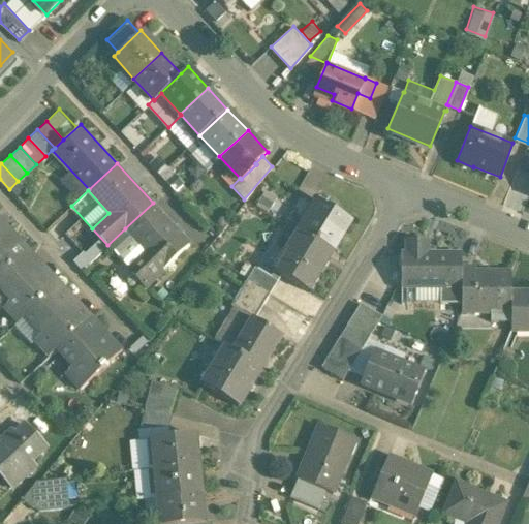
[(350,219),(317,198),(299,228),(332,249),(350,219)]
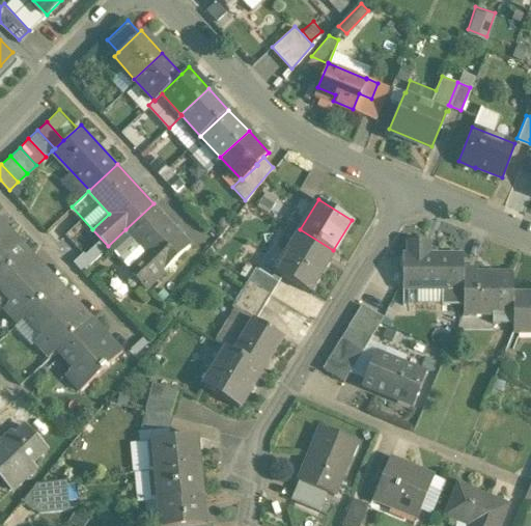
[(154,203),(126,229),(150,256),(134,272),(146,284),(191,243),(154,203)]
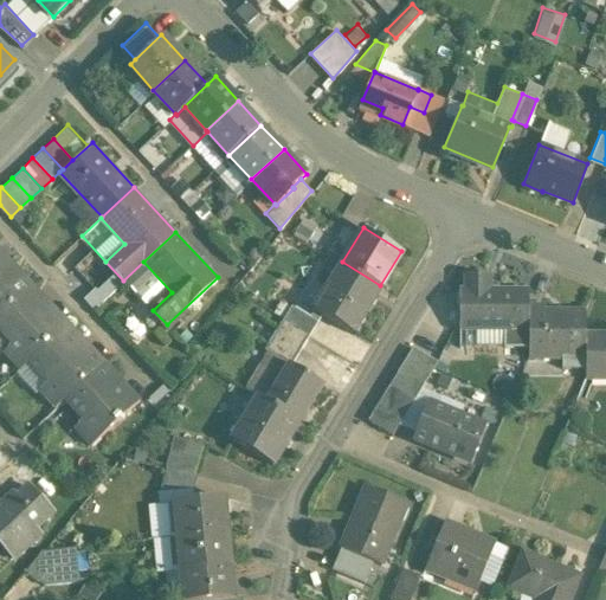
[(0,314),(28,288),(10,266),(14,262),(0,245),(0,314)]
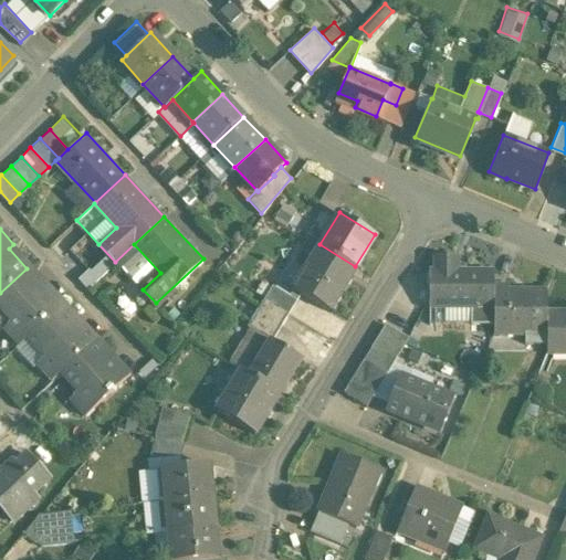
[(320,244),(293,287),(329,308),(355,266),(320,244)]
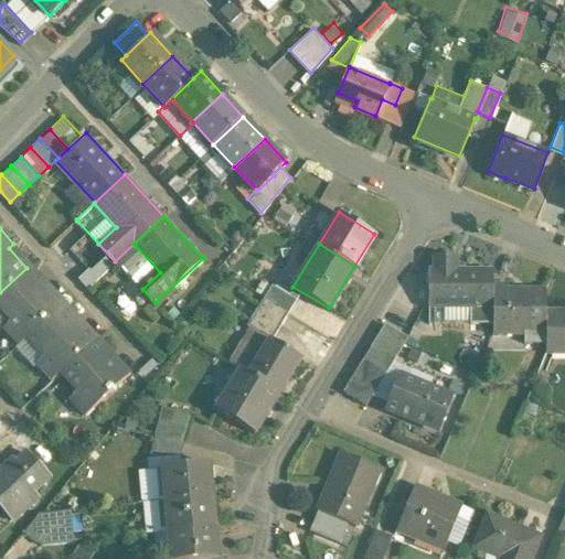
[(456,254),(434,253),(434,268),(427,268),(428,304),(469,304),(469,321),(492,321),(492,281),(492,269),(456,268),(456,254)]
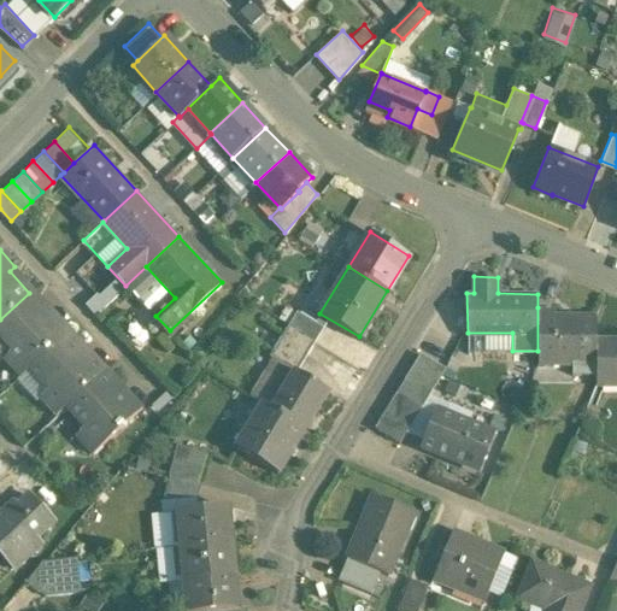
[(29,293),(0,319),(0,332),(15,347),(5,357),(21,374),(29,366),(29,365),(64,333),(45,311),(51,305),(34,288),(29,293)]
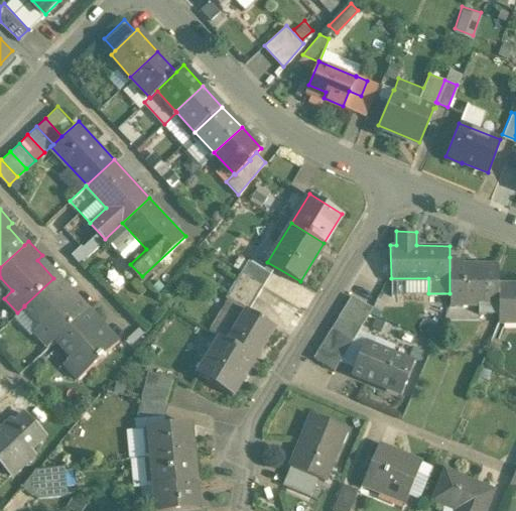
[(464,257),(449,257),(449,293),(449,301),(478,301),(479,311),(498,311),(498,283),(498,263),(464,263),(464,257)]
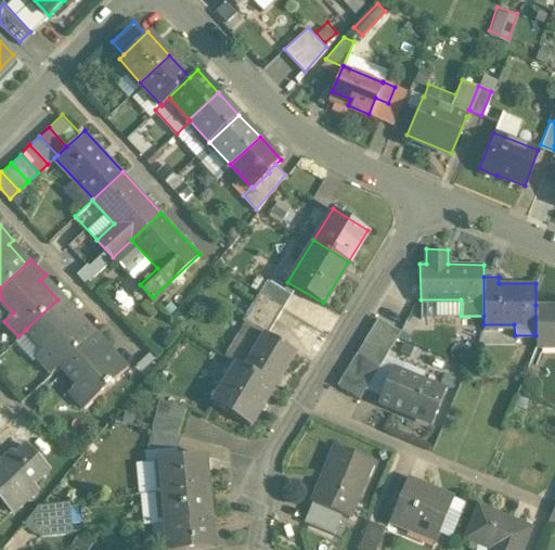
[(284,306),(259,291),(252,304),(275,319),(284,306)]
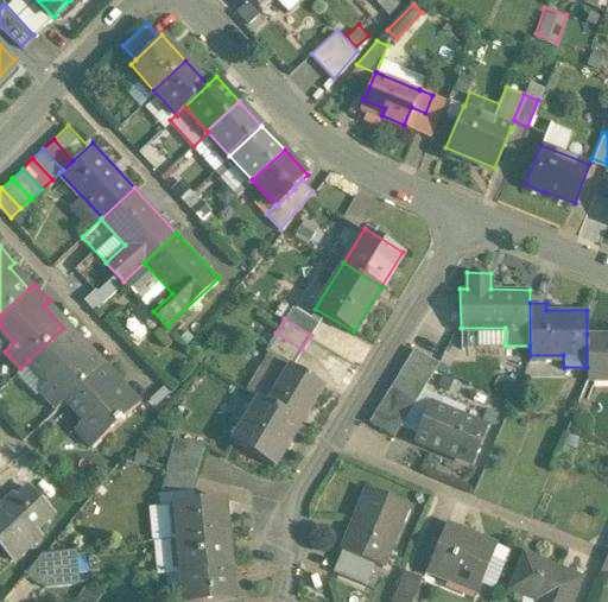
[(63,328),(29,360),(29,361),(48,381),(39,388),(56,406),(65,398),(100,366),(80,344),(84,340),(69,323),(63,328)]
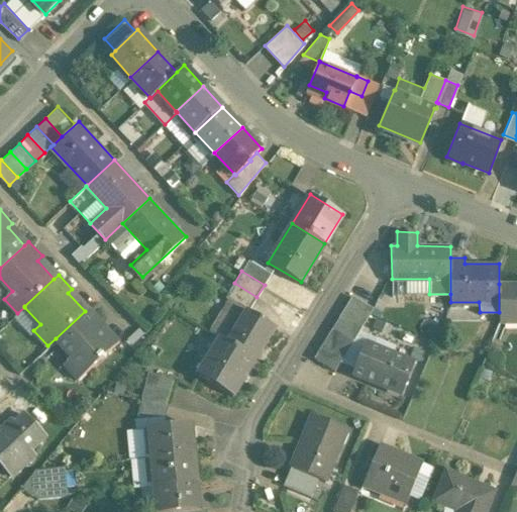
[(256,297),(234,283),(226,297),(247,310),(247,309),(248,310),(256,297)]
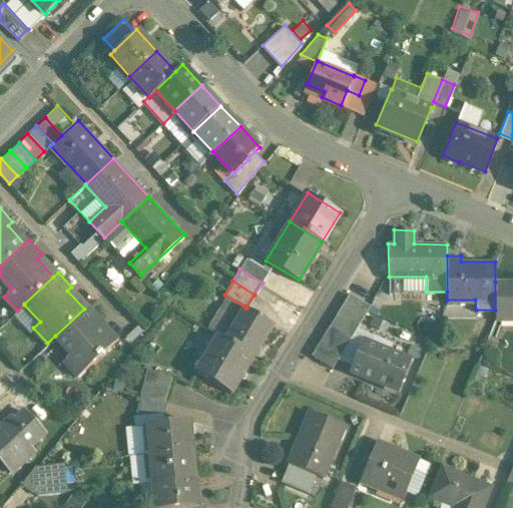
[(512,281),(495,282),(495,310),(495,318),(512,318),(512,281)]
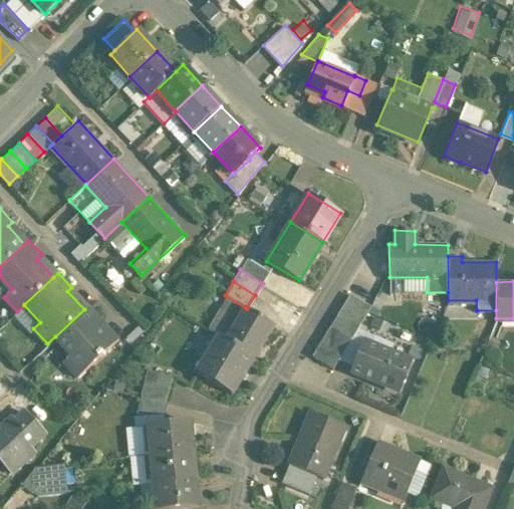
[(370,304),(350,292),(337,313),(357,326),(370,304)]
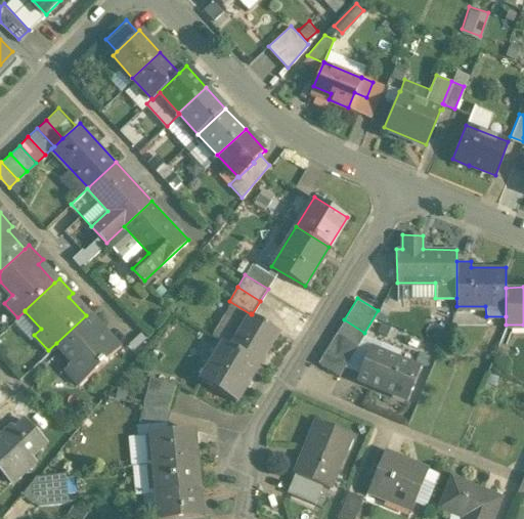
[(86,315),(56,343),(73,361),(64,369),(79,383),(116,348),(98,329),(102,325),(90,311),(86,315)]
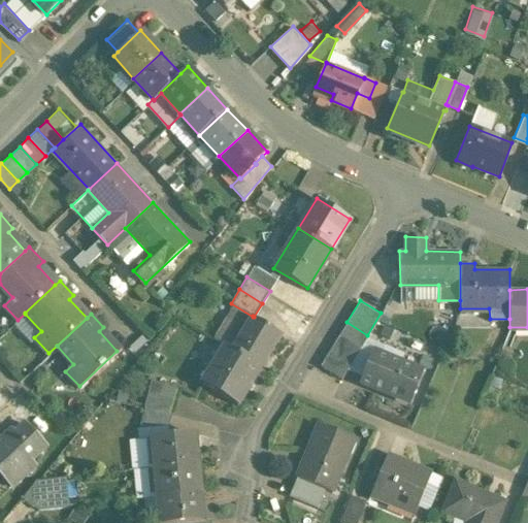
[(254,317),(253,316),(253,317),(233,348),(261,365),(281,333),(254,317)]
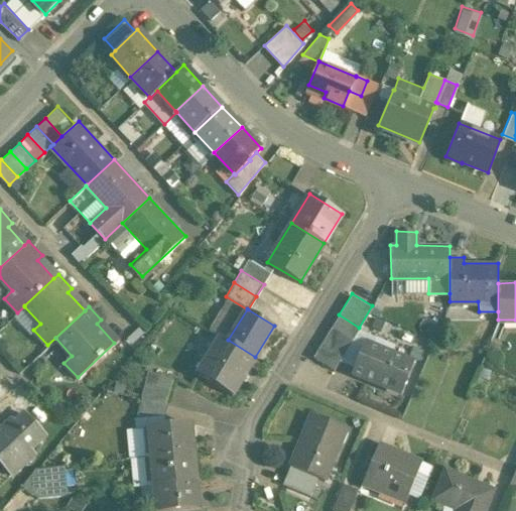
[(359,328),(339,314),(332,326),(353,338),(359,328)]
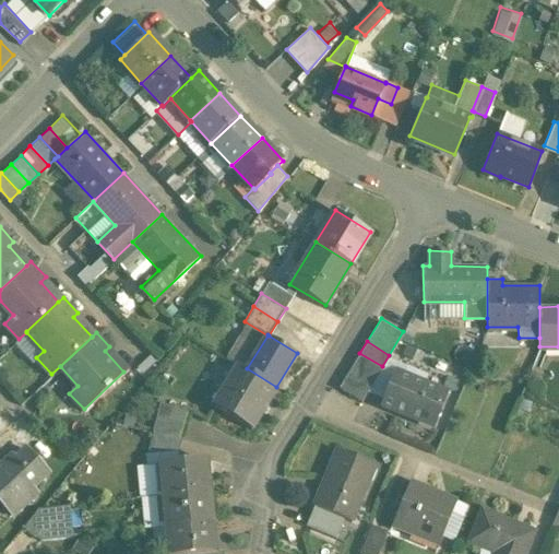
[(382,366),(359,353),(353,364),(376,377),(382,366)]
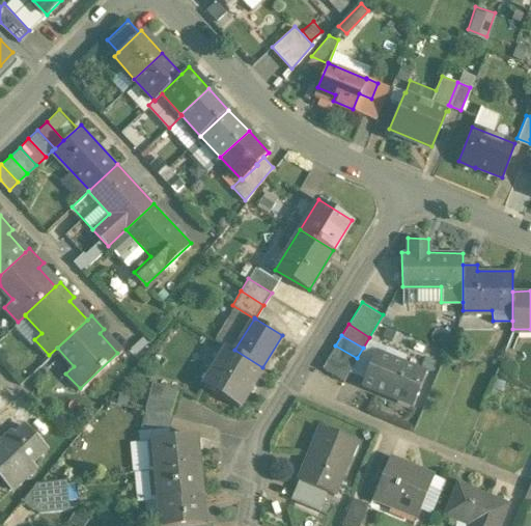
[(234,350),(227,345),(203,385),(239,406),(262,367),(234,350)]
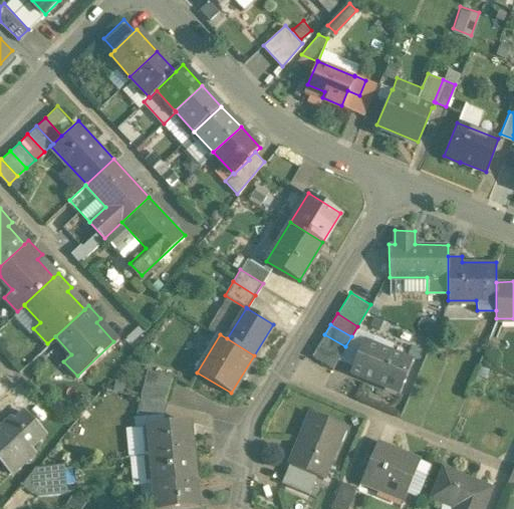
[(345,346),(324,334),(318,344),(339,357),(345,346)]
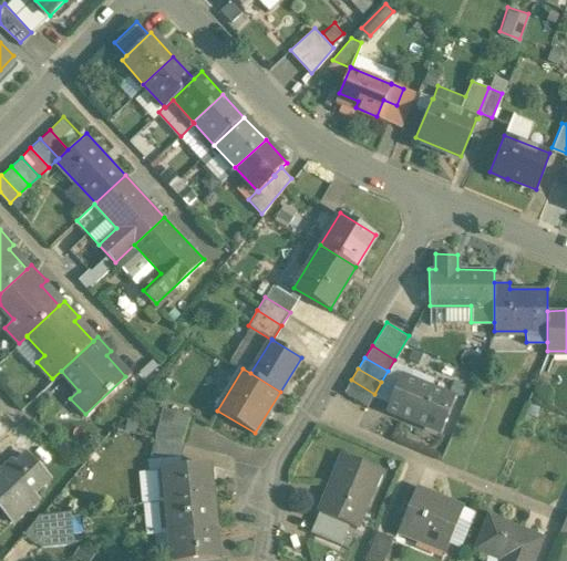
[(453,395),(402,374),(389,407),(439,428),(453,395)]
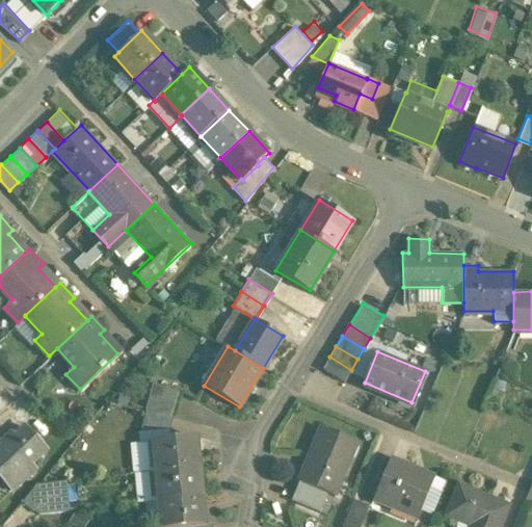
[(351,370),(329,357),(323,367),(344,380),(351,370)]
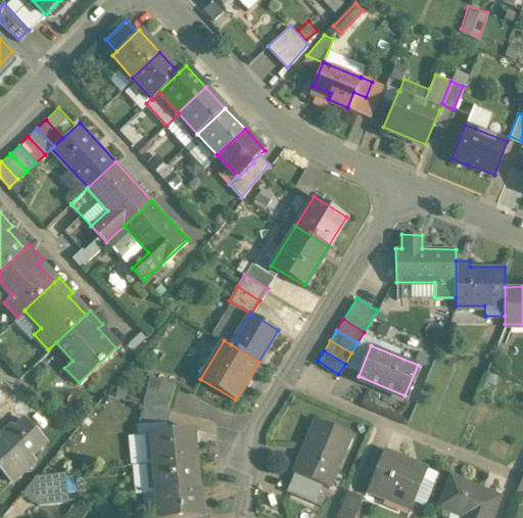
[(179,382),(150,375),(143,402),(171,409),(179,382)]
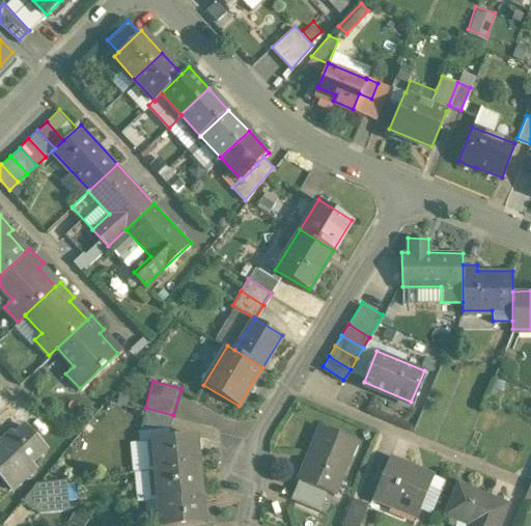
[(173,415),(145,408),(140,431),(170,426),(173,415)]
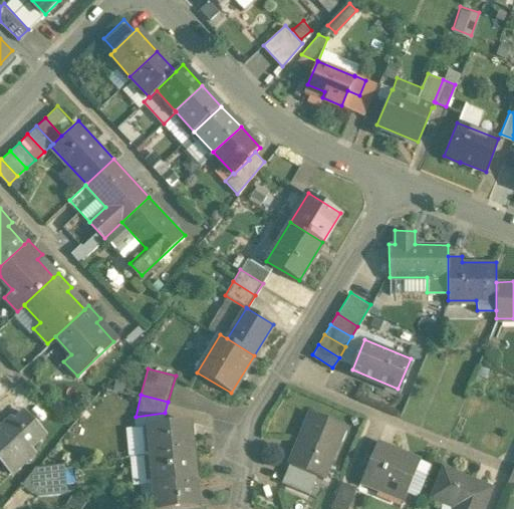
[(0,430),(0,460),(11,472),(34,451),(30,448),(45,434),(22,410),(4,427),(0,430)]
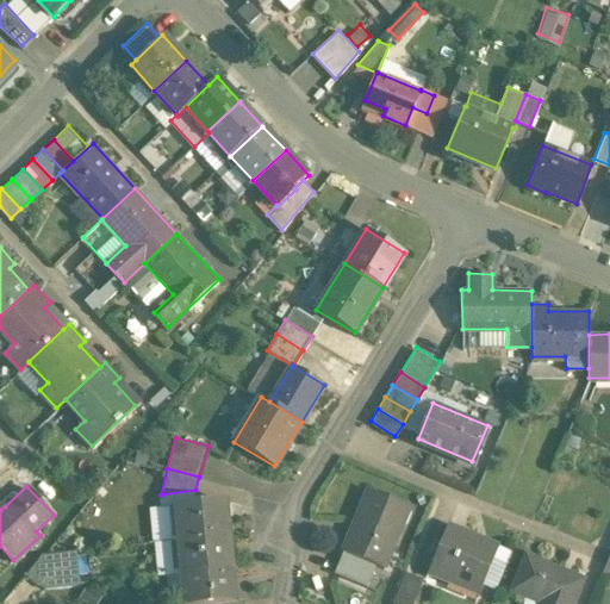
[(368,487),(342,549),(375,562),(384,566),(385,564),(378,561),(385,546),(391,548),(409,504),(368,487)]
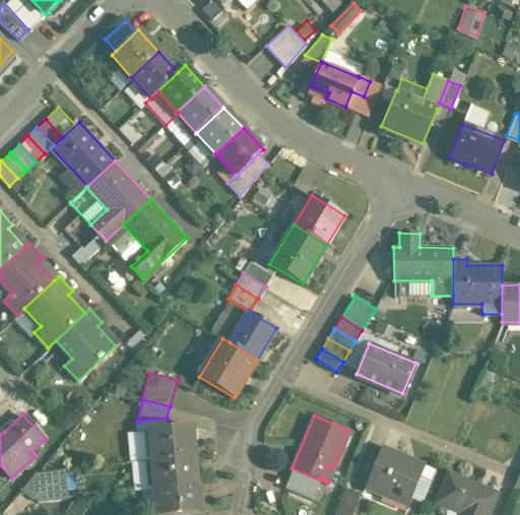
[(191,425),(148,429),(151,459),(194,455),(191,425)]
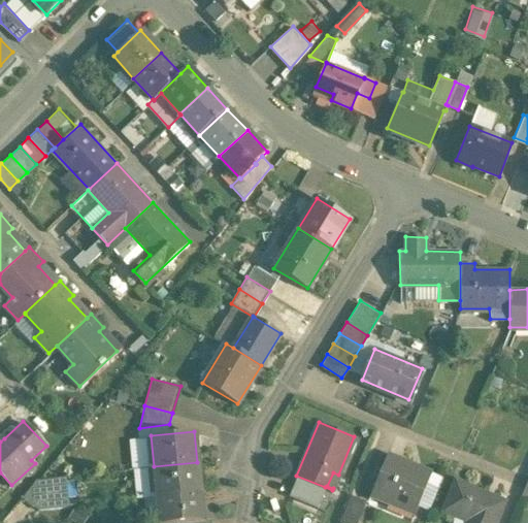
[(429,474),(388,456),(389,452),(388,451),(370,495),(415,514),(432,469),(431,468),(429,474)]
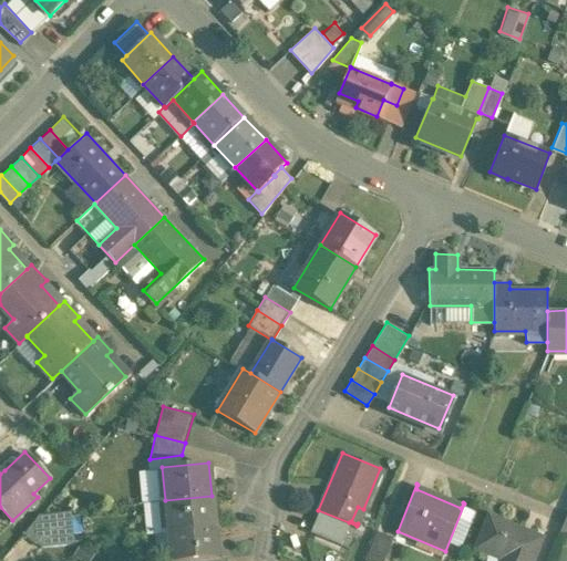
[(212,496),(165,500),(168,531),(215,527),(212,496)]
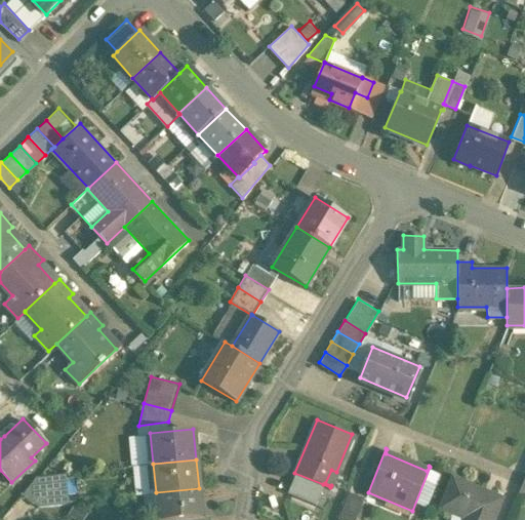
[(323,484),(295,473),(287,492),(315,504),(323,484)]
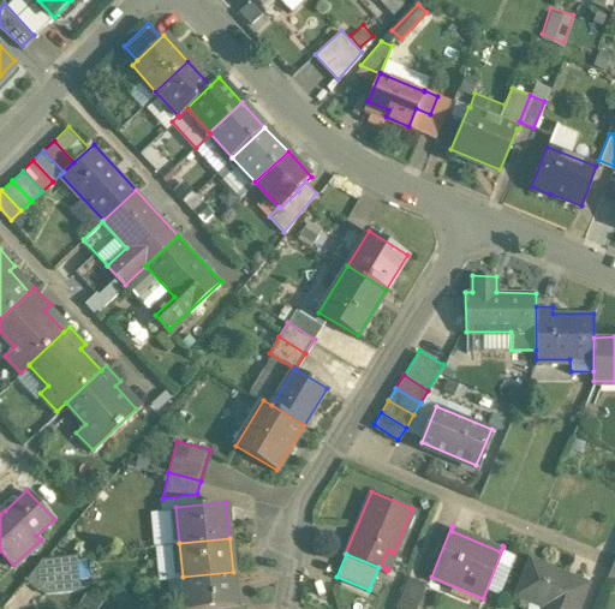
[(67,555),(43,557),(27,578),(41,590),(67,555)]
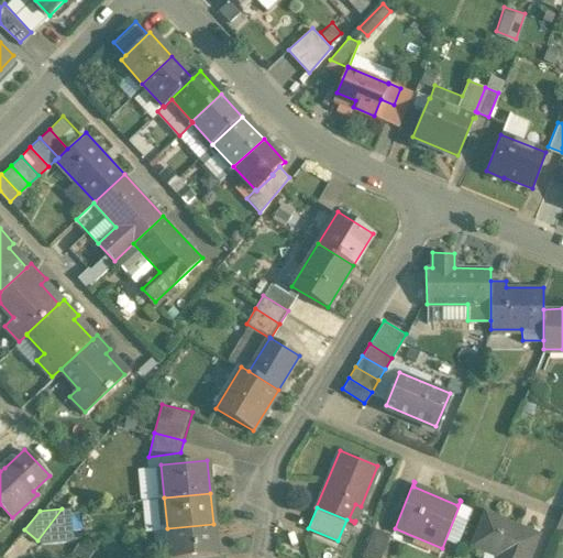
[(528,557),(539,533),(486,511),(472,543),(498,554),(495,557),(528,557)]
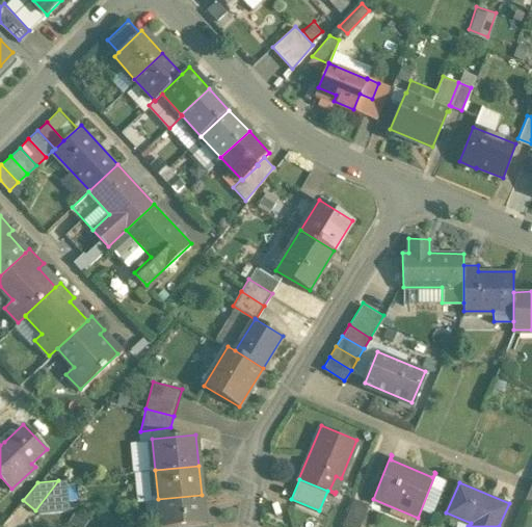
[(158,499),(148,500),(150,526),(173,526),(178,526),(205,524),(205,523),(202,495),(158,499)]
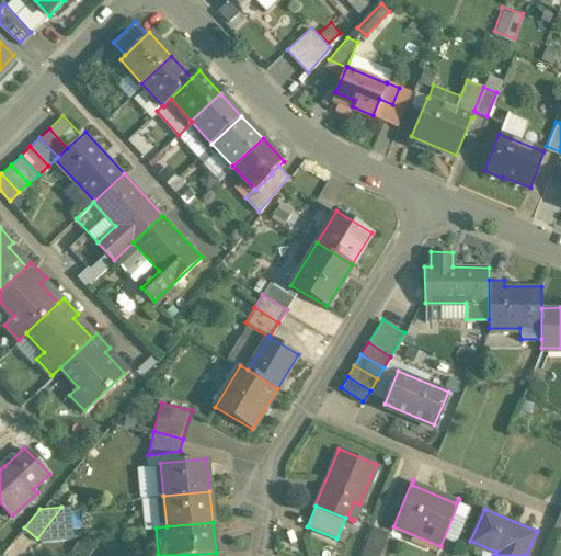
[(378,555),(389,532),(373,524),(361,554),(366,555),(378,555)]
